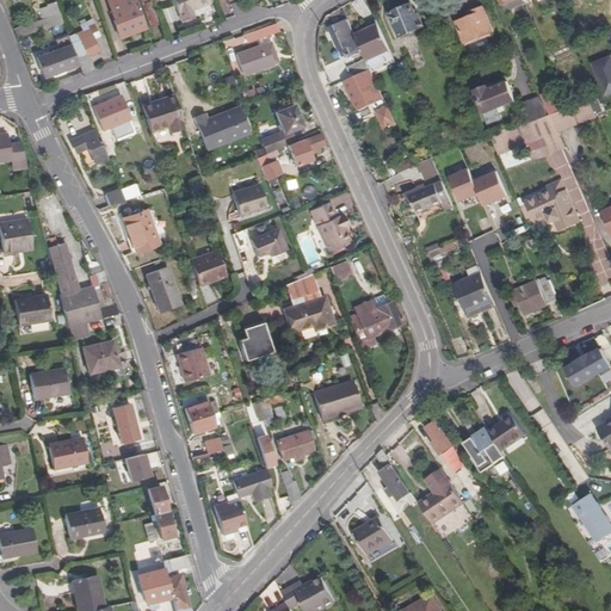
[(134,0),(105,0),(113,22),(112,23),(118,41),(146,30),(134,0)]
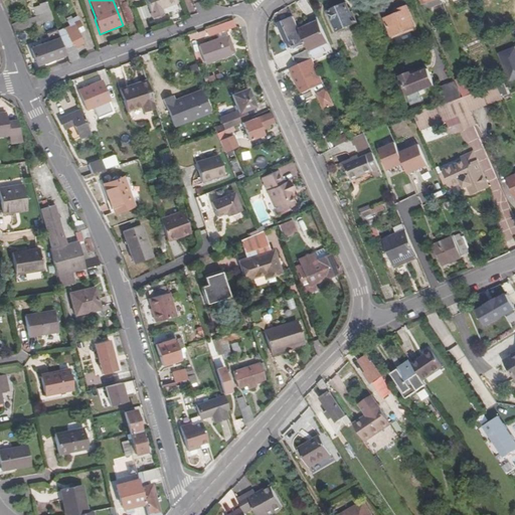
[(139,26),(128,0),(118,0),(130,29),(139,26)]
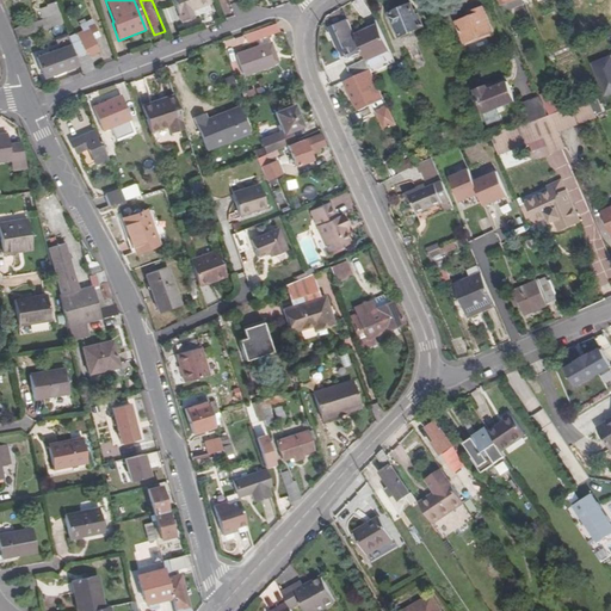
[(210,4),(208,0),(172,0),(183,23),(196,17),(193,12),(209,5),(210,4)]
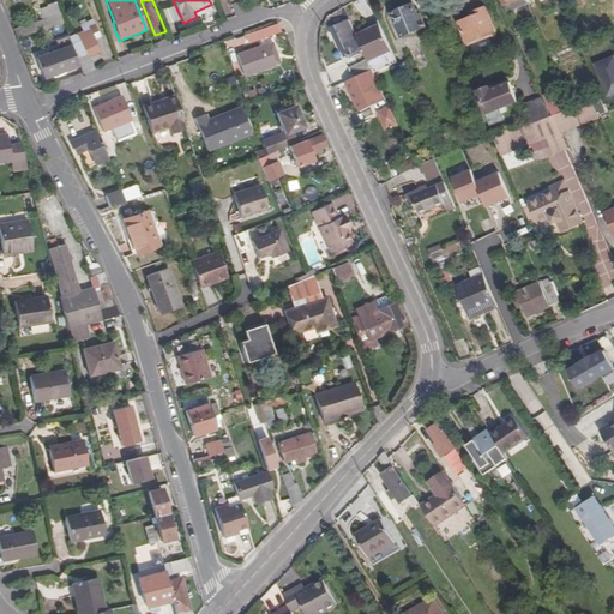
[(210,5),(194,12),(197,17),(212,10),(210,5)]
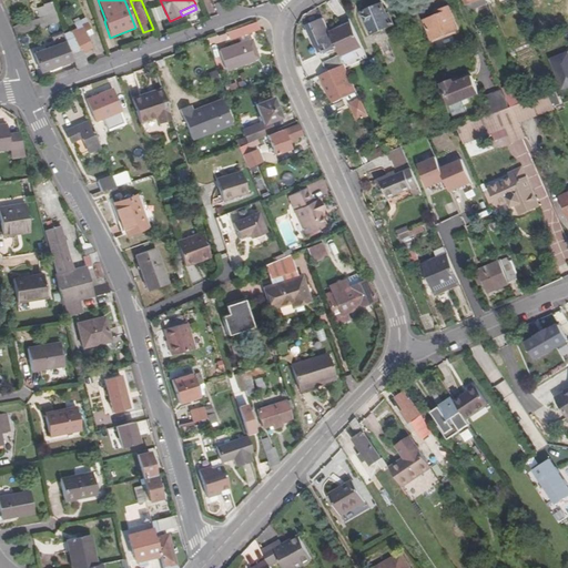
[(394,27),(389,14),(387,16),(383,4),(363,12),(372,36),(394,27)]
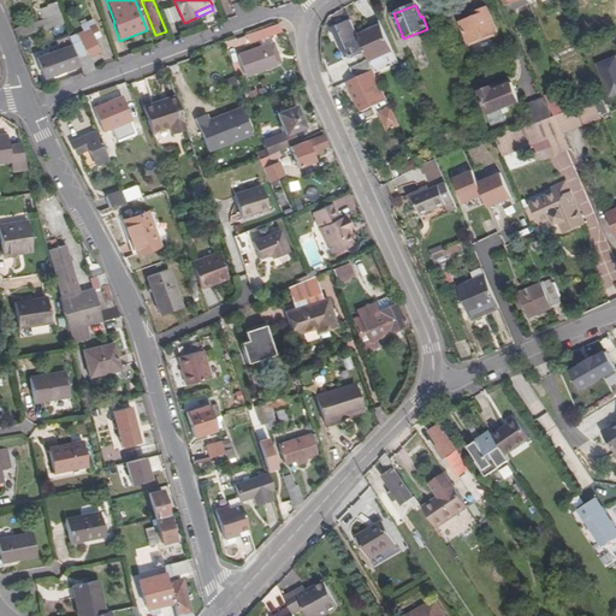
[(164,9),(167,23),(176,21),(172,6),(164,9)]
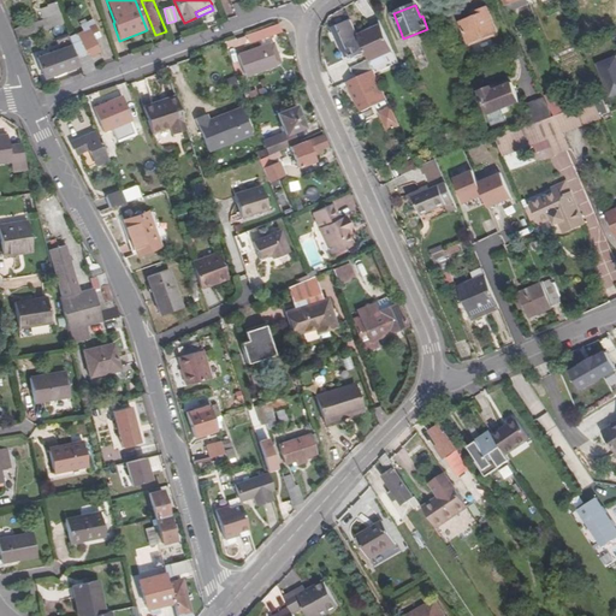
[(471,45),(498,33),(489,6),(472,12),(473,18),(462,23),(471,45)]
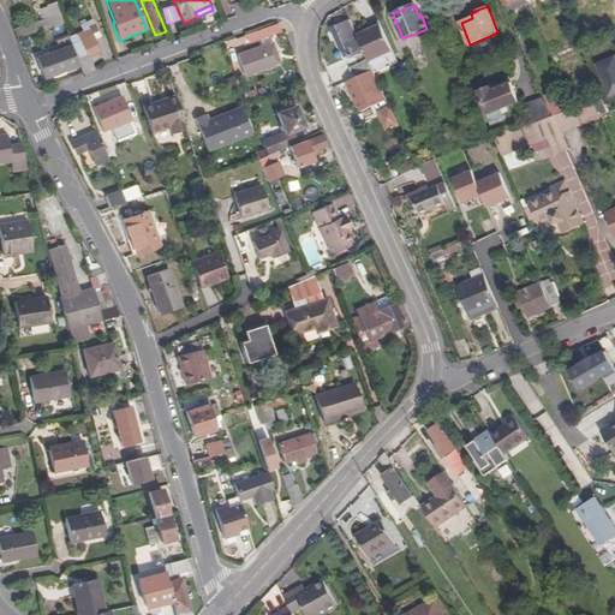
[(48,23),(57,19),(53,10),(45,13),(48,23)]
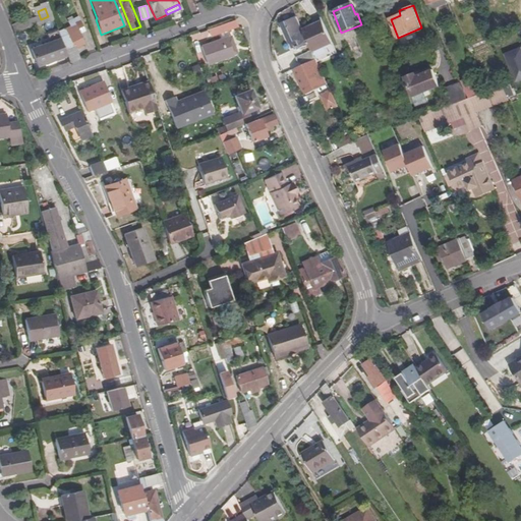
[(48,16),(41,19),(9,31),(13,40),(53,24),(50,16),(48,16)]
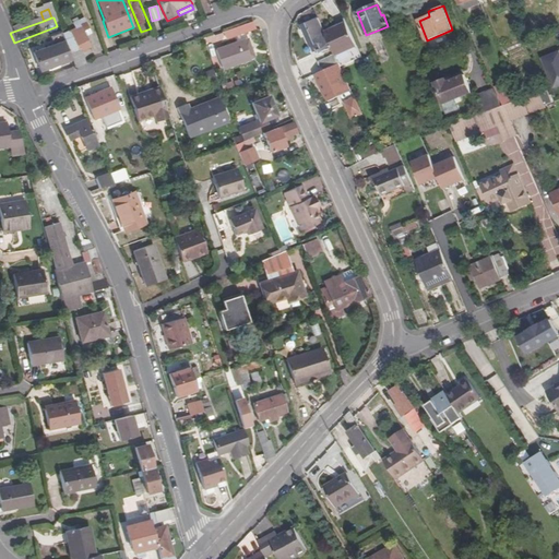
[(333,47),(325,32),(319,18),(302,25),(311,45),(319,42),(323,50),(323,51),(333,47)]
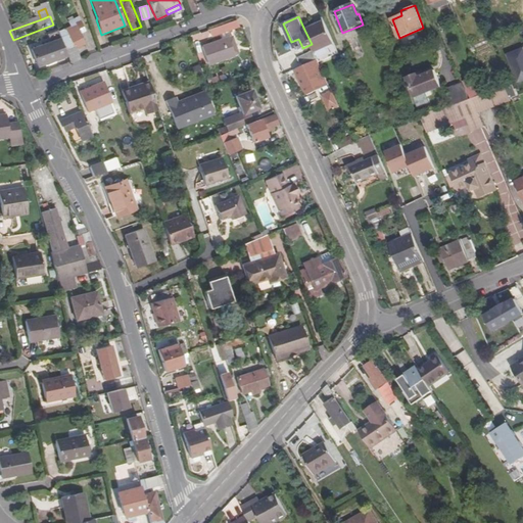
[(237,20),(223,25),(225,32),(239,28),(237,20)]
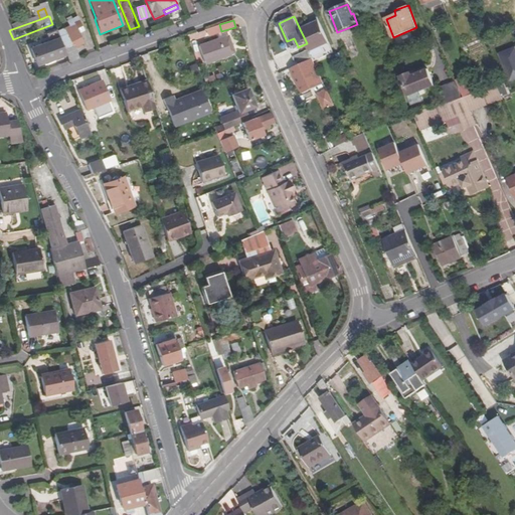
[(314,58),(315,61),(335,52),(320,20),(300,29),(307,43),(310,49),(314,58)]
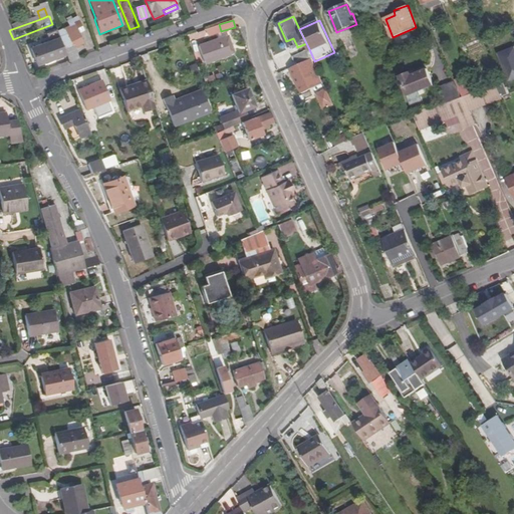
[(63,27),(72,47),(82,43),(72,22),(63,27)]
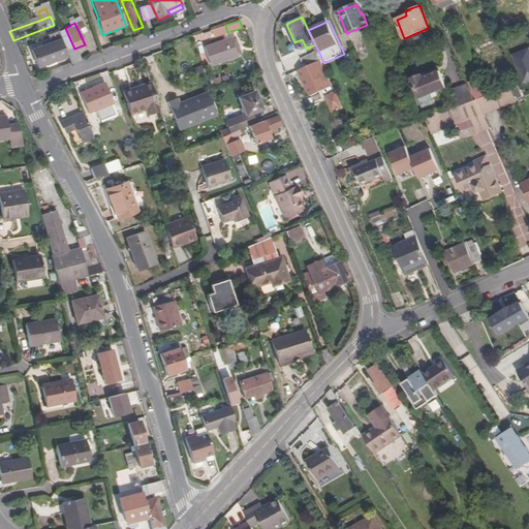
[(74,49),(65,28),(59,30),(70,64),(79,61),(74,49)]
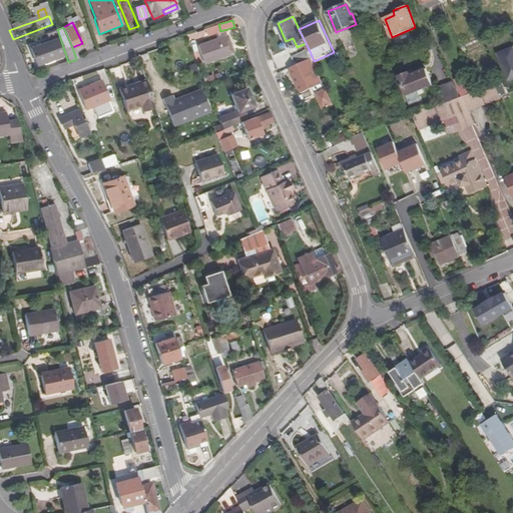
[(63,56),(54,30),(46,33),(49,42),(31,48),(37,65),(63,56)]
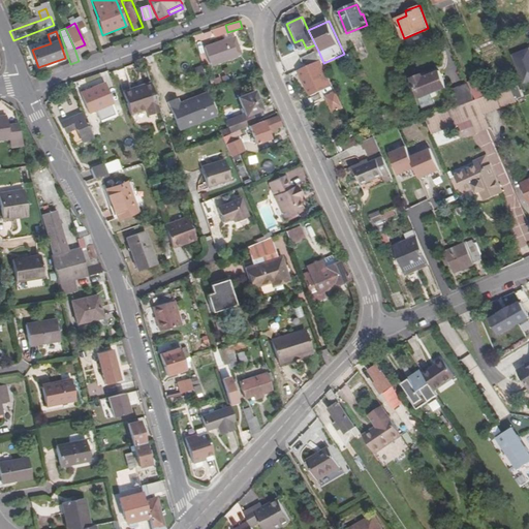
[(221,40),(228,58),(239,55),(231,36),(221,40)]
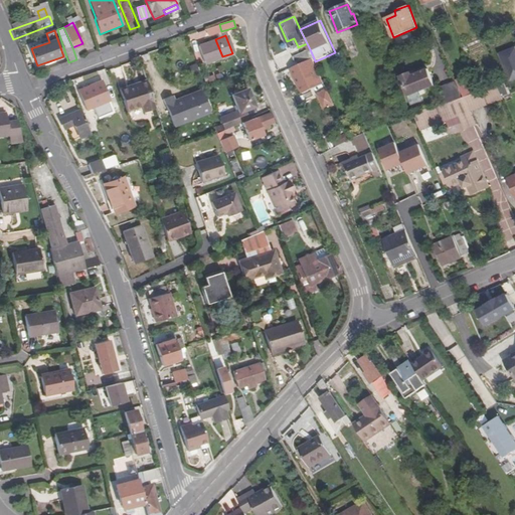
[(291,49),(298,46),(294,38),(287,41),(291,49)]
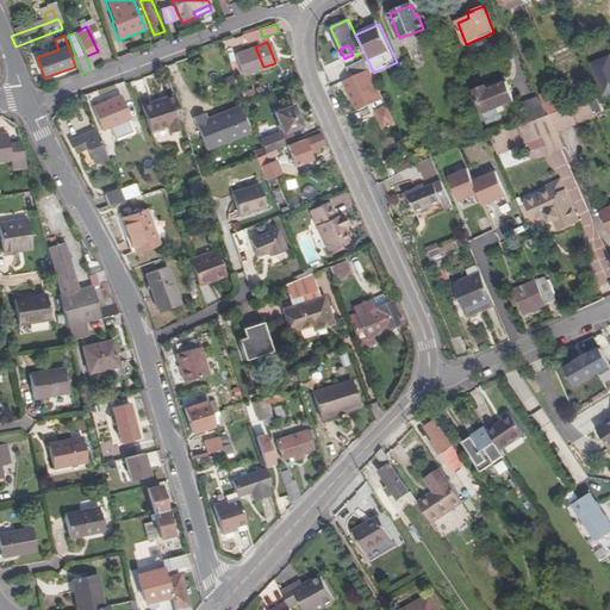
[(263,67),(255,47),(237,54),(242,67),(249,64),(251,72),(263,67)]
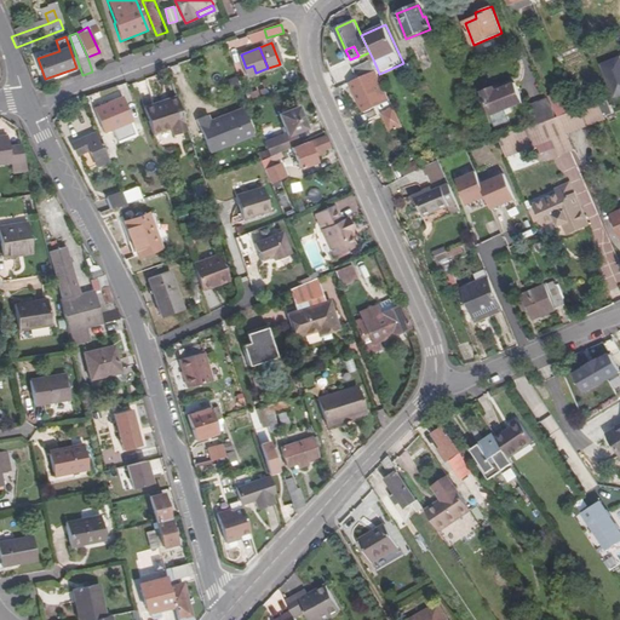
[(378,70),(373,59),(354,69),(359,79),(377,72),(378,70)]
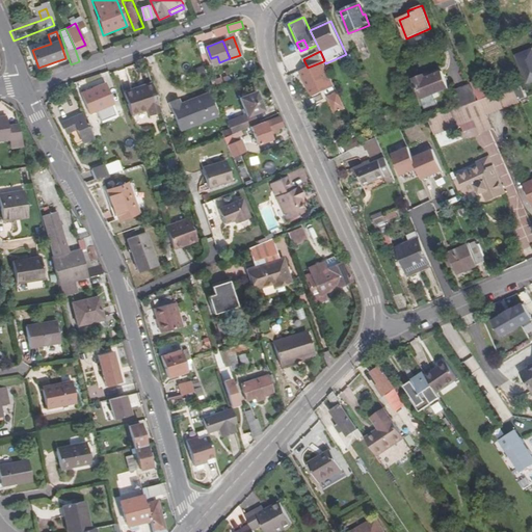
[(329,75),(323,61),(308,68),(301,71),(311,87),(310,88),(312,92),(330,84),(326,76),(329,75)]
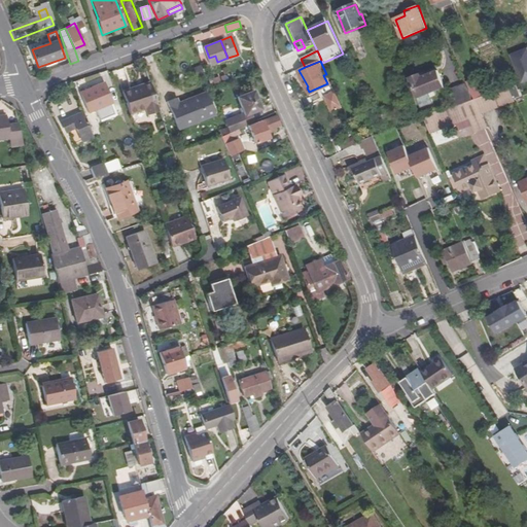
[(192,67),(195,75),(203,72),(201,65),(192,67)]
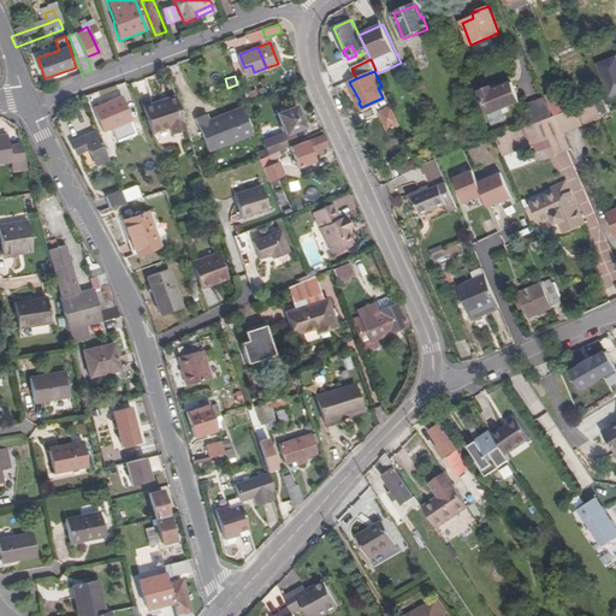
[(492,88),(480,93),(489,114),(521,101),(513,83),(493,90),(492,88)]
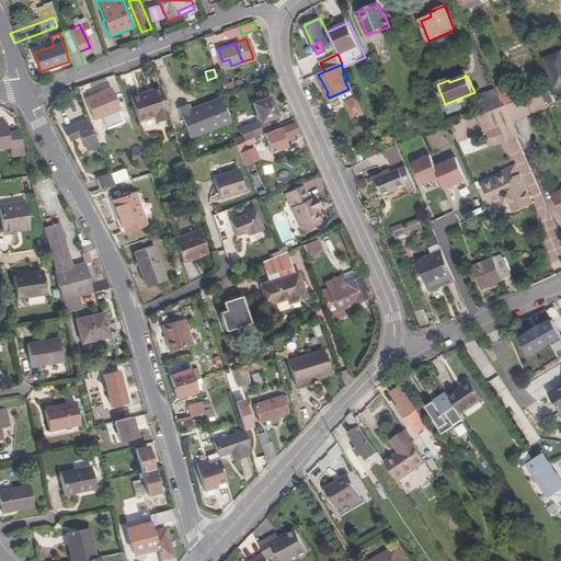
[(130,99),(139,123),(155,118),(157,125),(171,119),(165,103),(161,88),(130,99)]
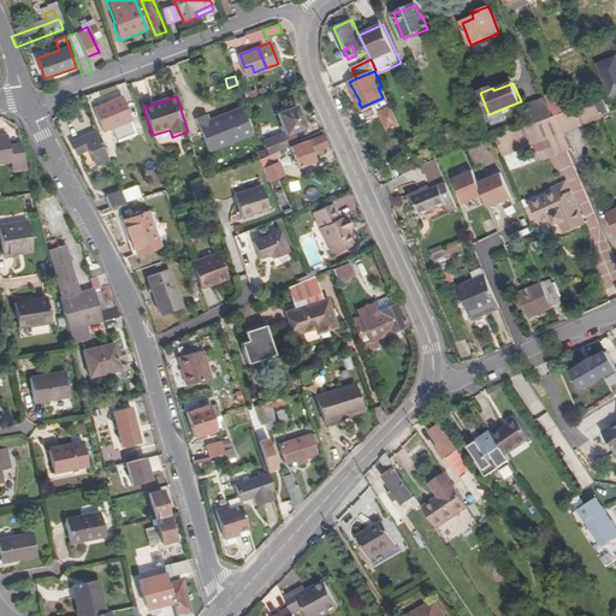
[(535,124),(556,117),(548,96),(527,104),(535,124)]
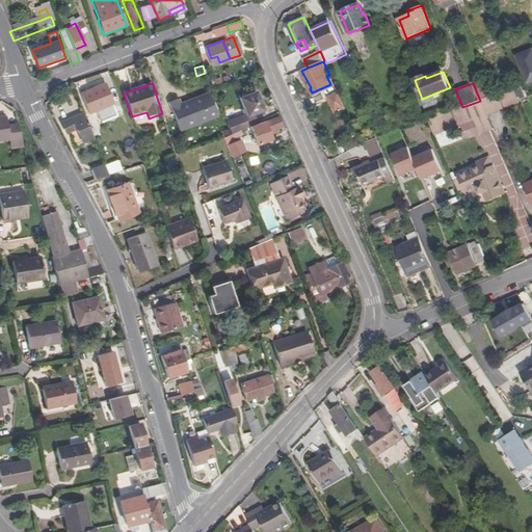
[(88,92),(81,95),(89,114),(98,111),(113,106),(105,85),(88,90),(88,92)]
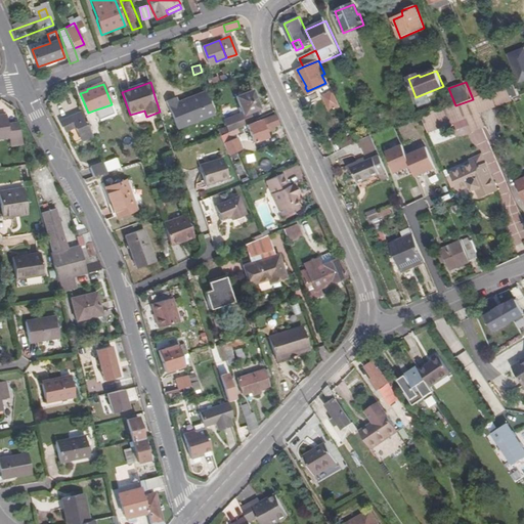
[(473,99),(479,114),(479,115),(514,100),(508,86),(490,93),(473,99)]
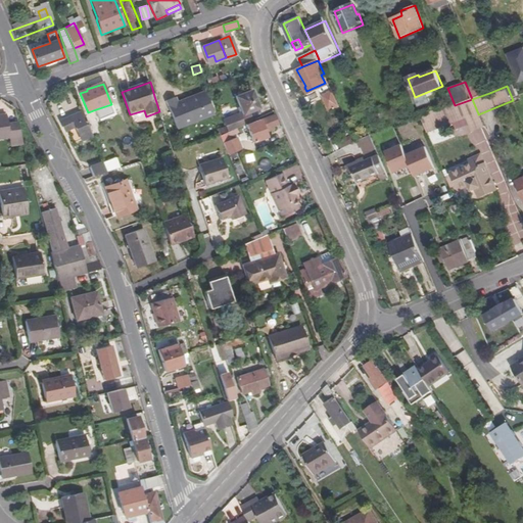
[(240,95),(250,123),(253,122),(250,111),(259,108),(252,90),(240,95)]
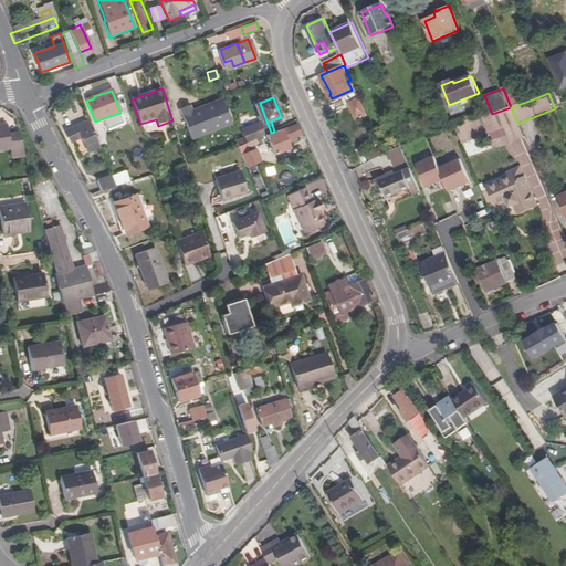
[(348,104),(357,122),(369,116),(359,98),(348,104)]
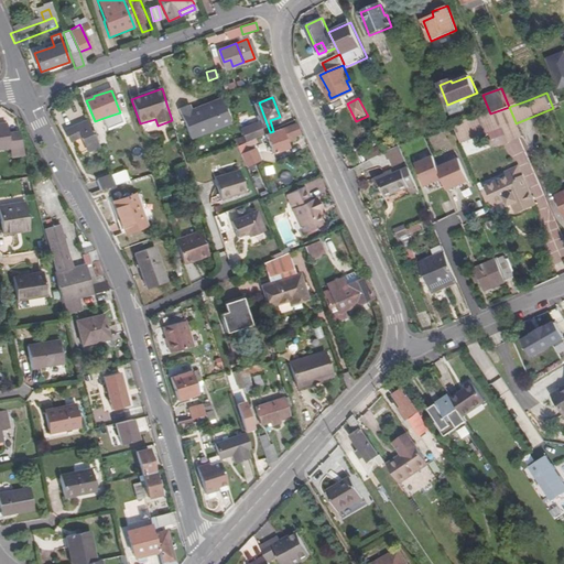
[(192,139),(231,123),(221,99),(192,111),(190,106),(180,109),(192,139)]
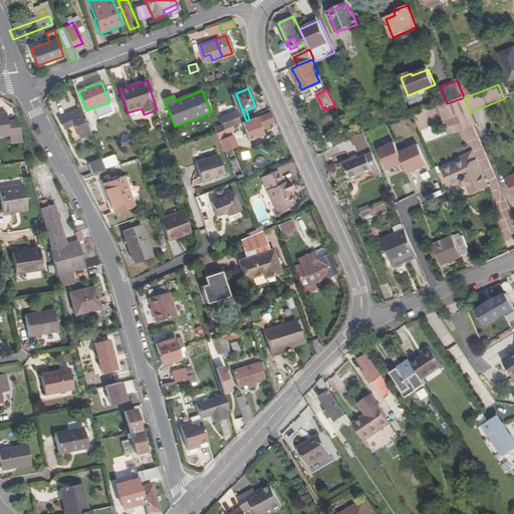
[(246,120),(236,93),(233,94),(240,110),(219,118),(224,131),(246,120)]
